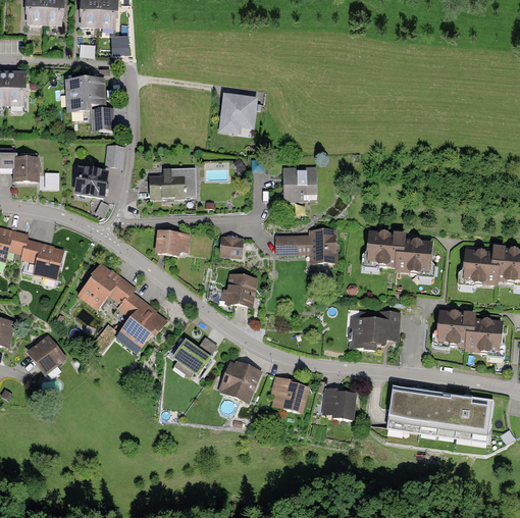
[(26,0),(26,12),(28,13),(27,21),(60,23),(60,14),(62,14),(62,0),(26,0)]
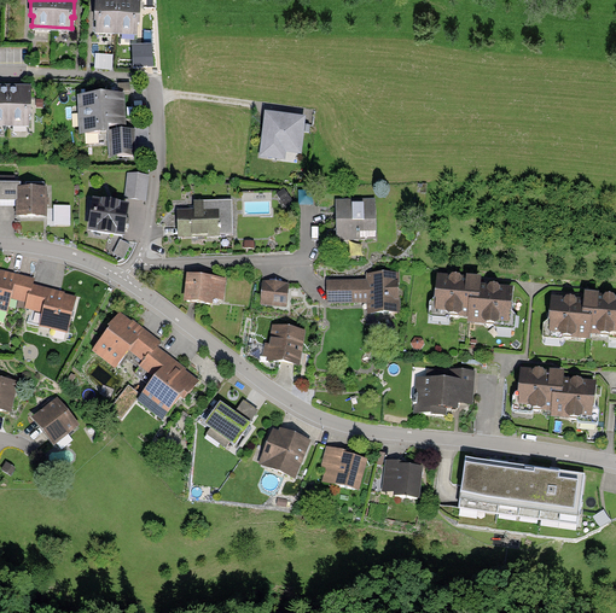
[(94,0),(94,18),(96,18),(96,29),(134,30),(135,21),(137,21),(138,0),(94,0)]
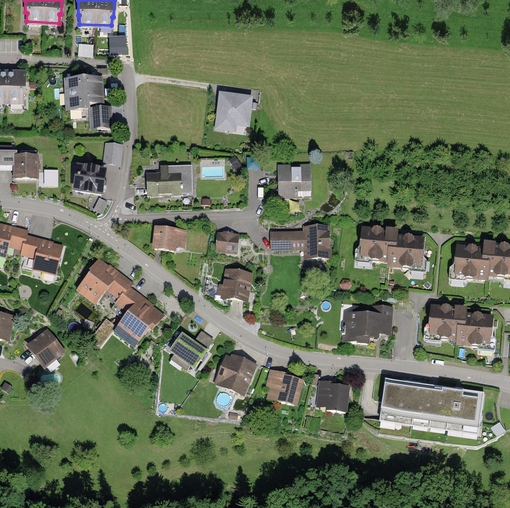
[(123,36),(108,37),(110,53),(125,52),(123,36)]
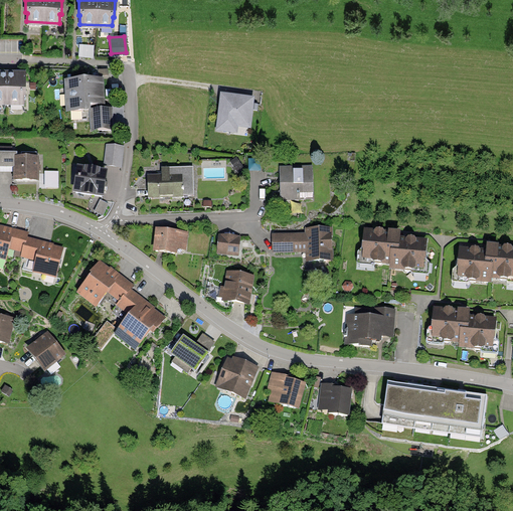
[(79,41),(78,52),(93,53),(93,42),(79,41)]
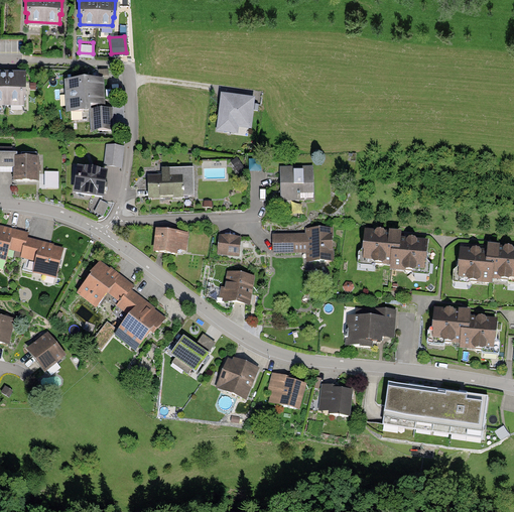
[(24,74),(0,73),(0,101),(22,102),(22,93),(24,93),(24,74)]
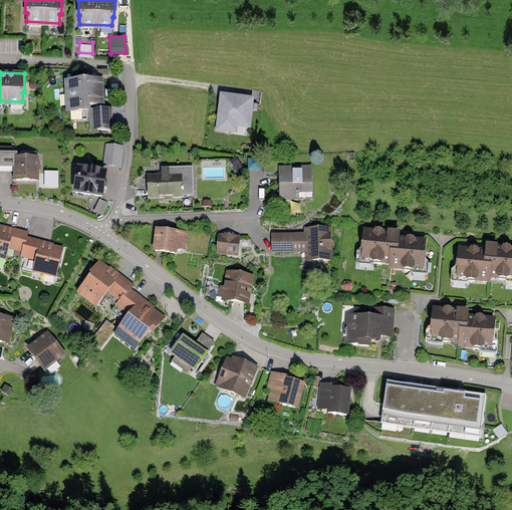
[(99,76),(66,78),(67,108),(81,107),(81,102),(100,101),(99,76)]
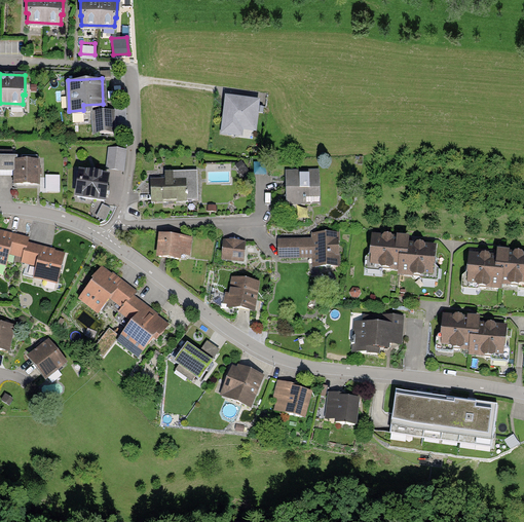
[(259,96),(221,90),(217,131),(241,134),(242,127),(255,128),(259,96)]
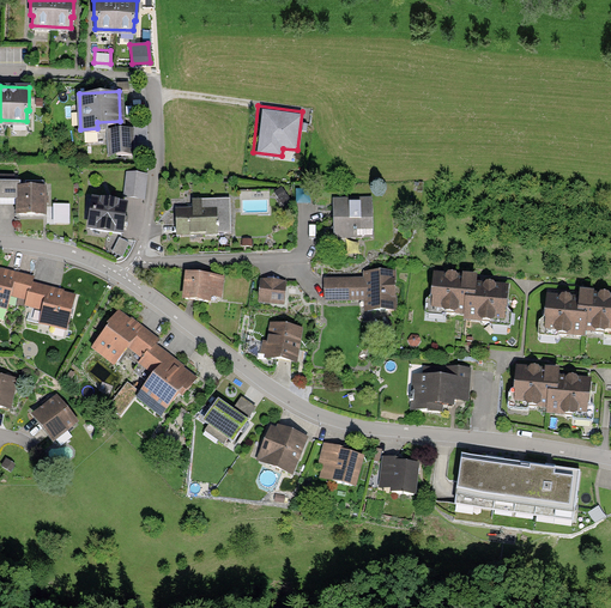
[(131,126),(113,127),(115,152),(132,151),(131,126)]
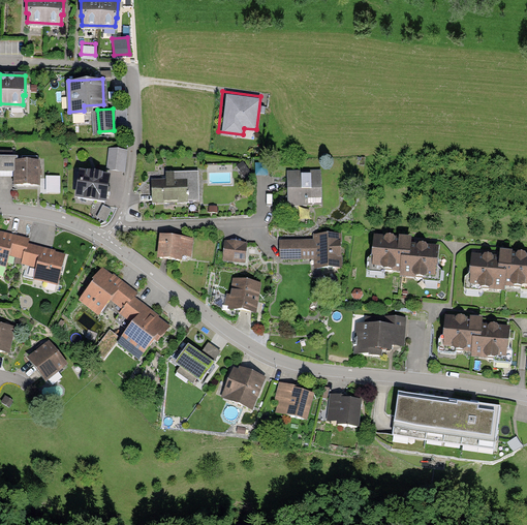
[(123,149),(109,148),(106,166),(121,167),(123,149)]
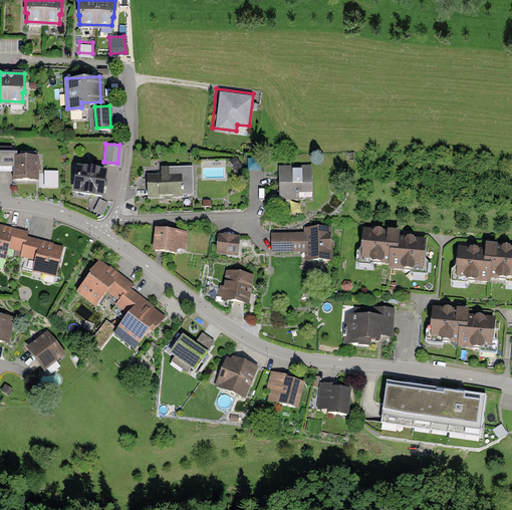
[(14,177),(35,177),(35,151),(20,151),(20,156),(15,156),(15,151),(10,151),(10,145),(0,145),(0,165),(14,165),(14,177)]
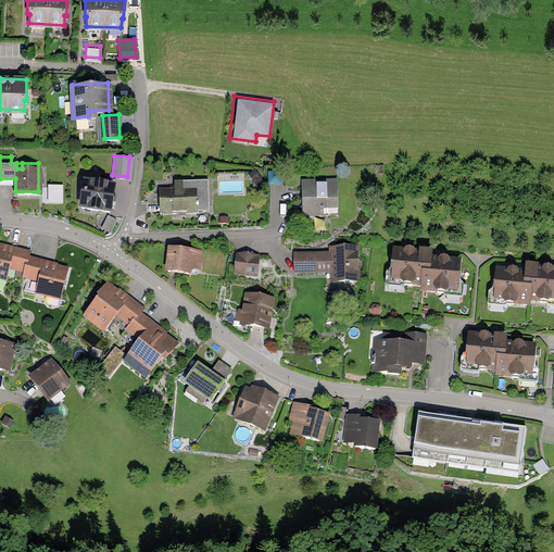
[(174,187),(156,188),(158,210),(208,208),(206,178),(174,179),(174,187)]
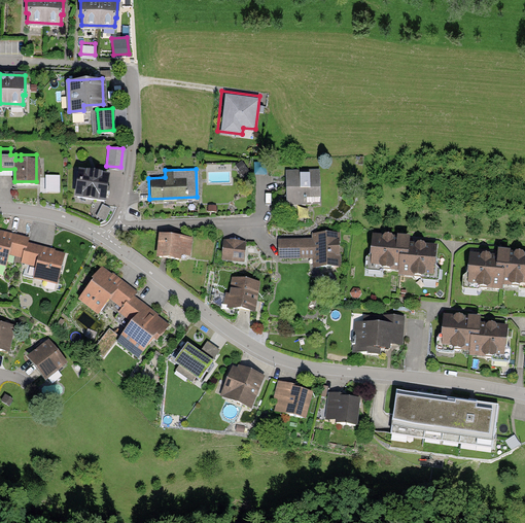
[(106,174),(79,170),(76,194),(103,198),(106,174)]
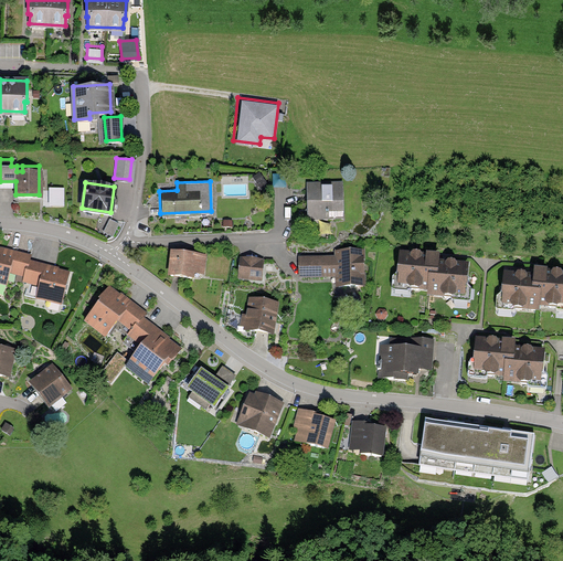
[(341,184),(306,186),(307,213),(316,212),(316,210),(327,209),(327,215),(342,214),(341,184)]
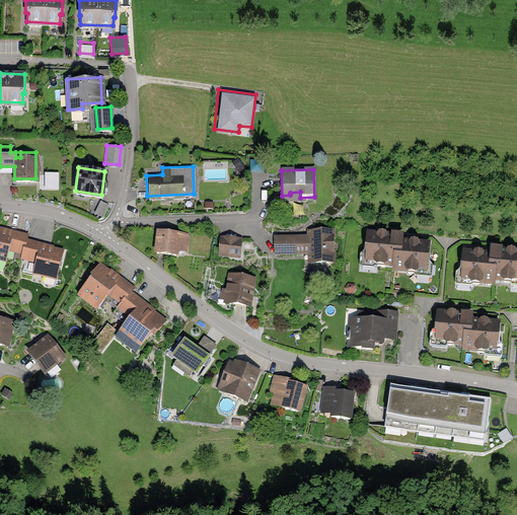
[(57,171),(46,171),(46,186),(57,185),(57,171)]
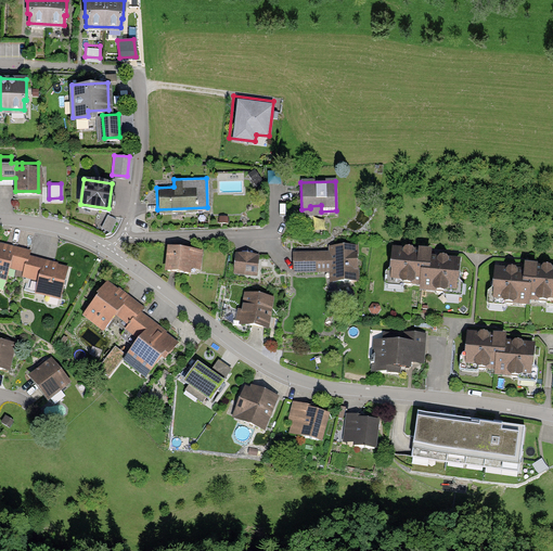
[(31,252),(0,242),(0,277),(11,280),(14,267),(26,270),(24,276),(40,280),(38,291),(61,297),(69,266),(30,255),(31,252)]
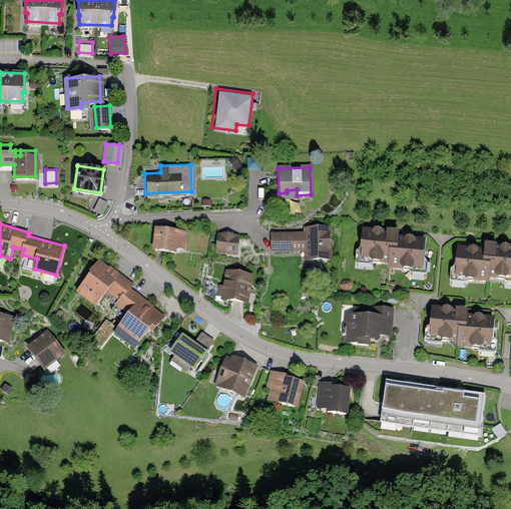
[(305,231),(272,232),(273,247),(306,246),(306,257),(329,257),(328,225),(305,226),(305,231)]
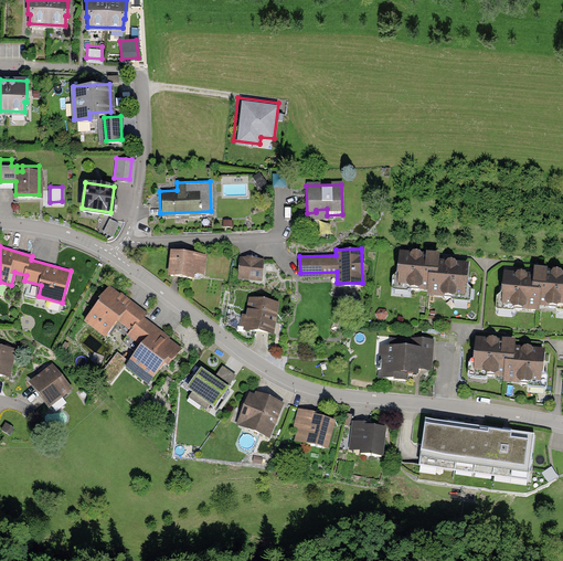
[(202,254),(171,251),(169,272),(190,275),(191,265),(200,266),(202,254)]
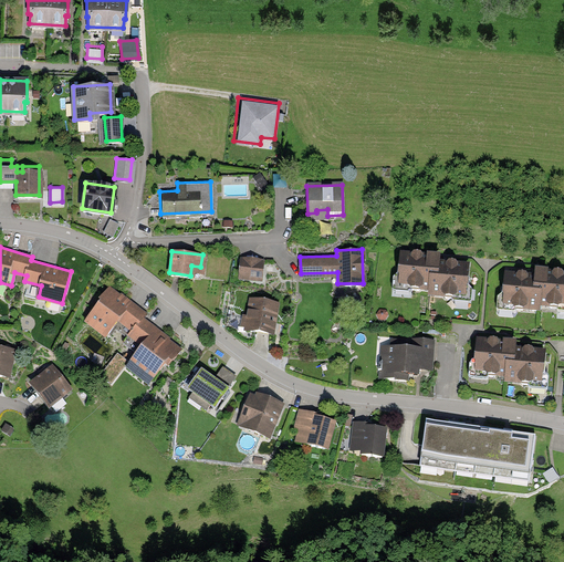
[(446,255),(400,251),(398,290),(429,292),(429,298),(471,300),(472,267),(445,266),(446,255)]
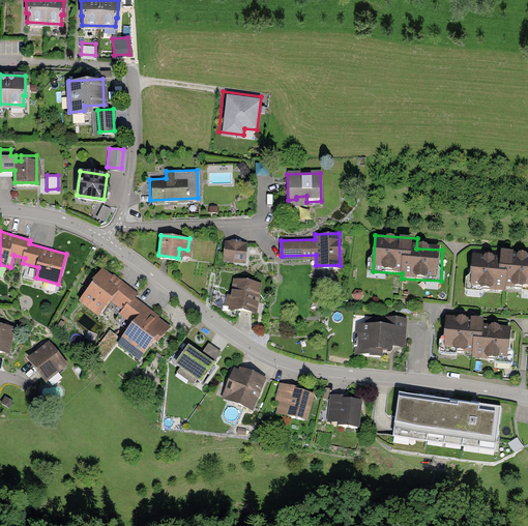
[(244,242),(225,241),(224,257),(242,258),(244,242)]
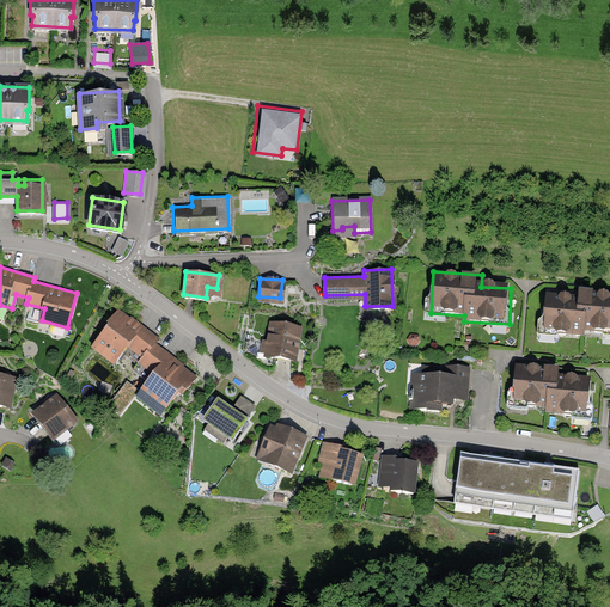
[(581,300),(544,298),(542,333),(585,336),(585,329),(609,330),(609,294),(581,293),(581,300)]
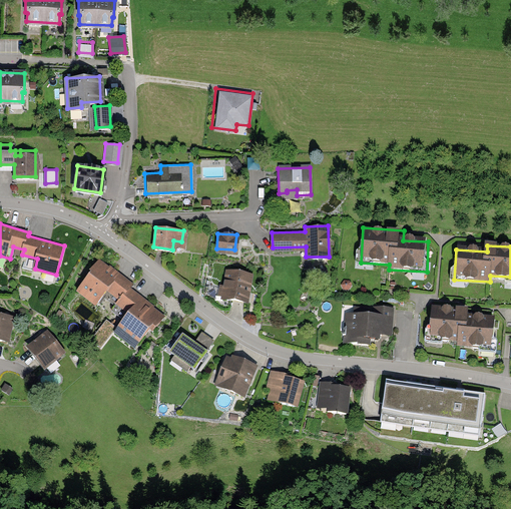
[(135,284),(100,258),(78,287),(99,303),(110,289),(122,298),(120,302),(132,311),(120,327),(144,346),(168,314),(132,288),(135,284)]
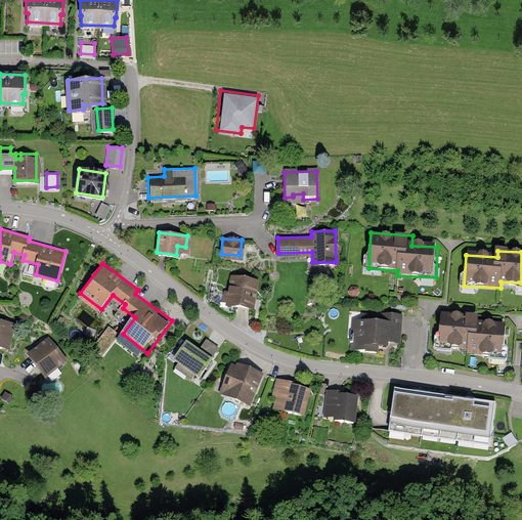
[(254,278),(231,274),(227,303),(250,306),(254,278)]
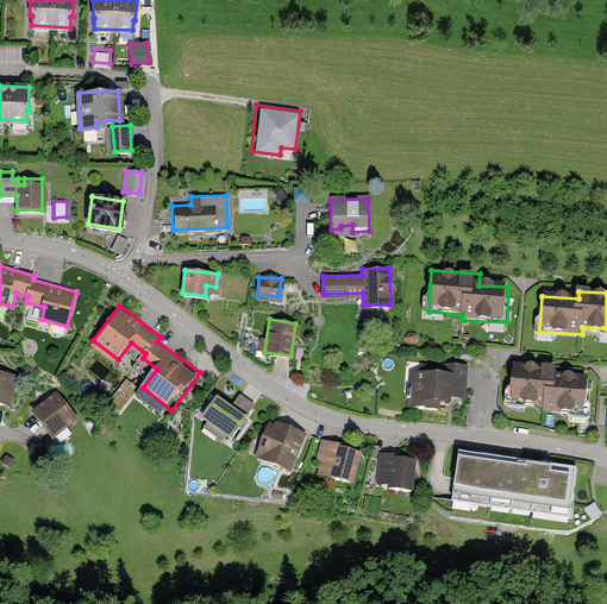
[(423,369),(412,369),(411,402),(443,403),(443,397),(458,397),(458,394),(468,394),(469,362),(423,360),(423,369)]
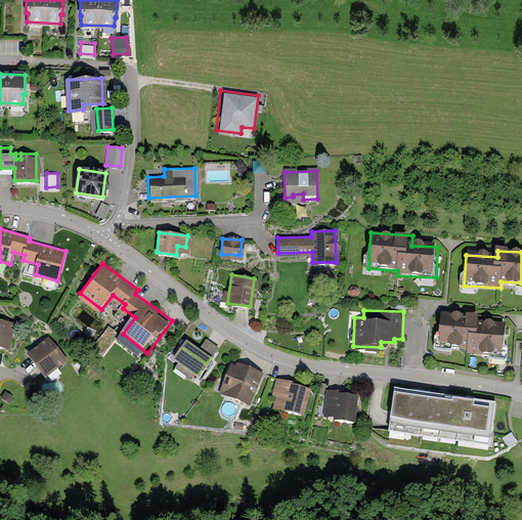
[(483,314),(441,312),(439,348),(468,349),(468,354),(507,356),(508,327),(482,325),(483,314)]
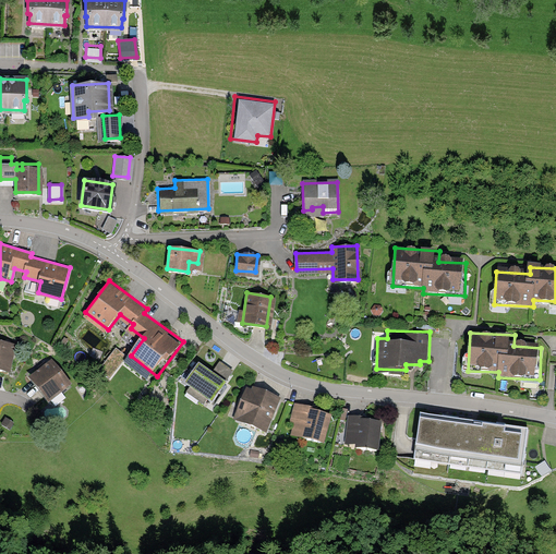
[(16,342),(0,338),(0,370),(10,372),(16,342)]
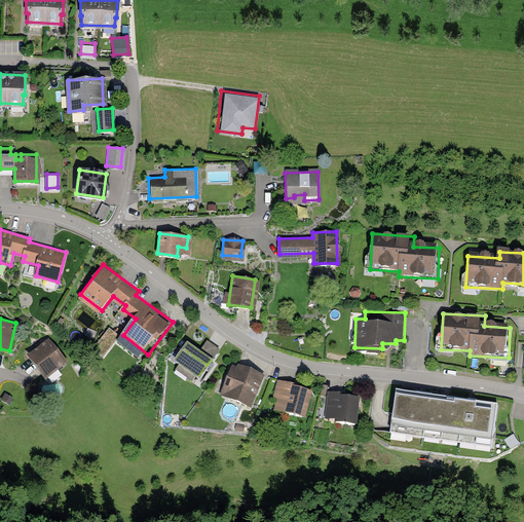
[(114,336),(105,329),(91,346),(102,353),(114,336)]
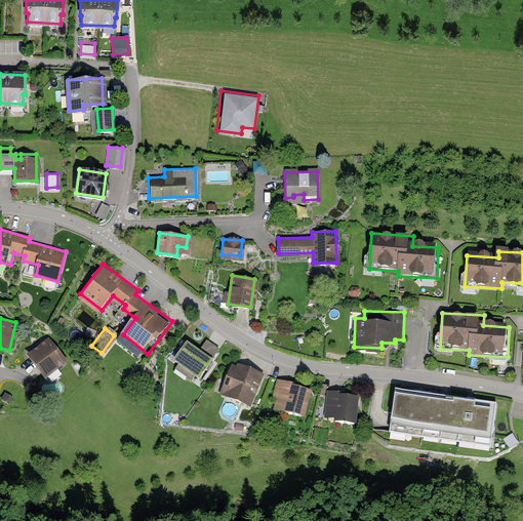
[(45,372),(63,359),(46,338),(29,353),(45,372)]
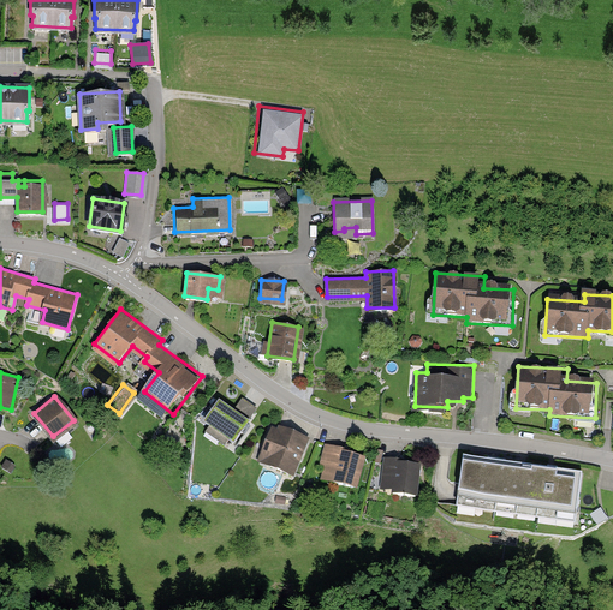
[(231,410),(218,400),(203,419),(232,440),(254,408),(239,398),(231,410)]
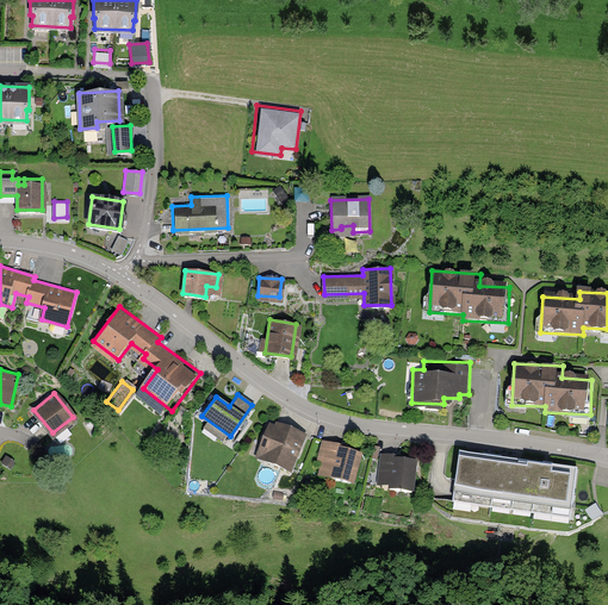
[(287,431),(268,423),(256,454),(287,467),(302,432),(289,428),(287,431)]
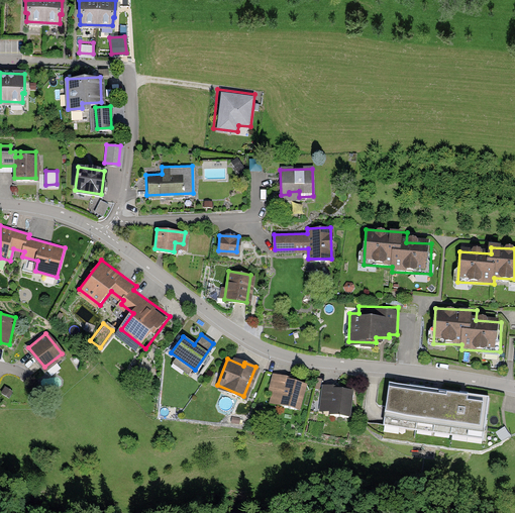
[(290,377),(273,372),(268,388),(282,391),(279,402),(297,407),(303,383),(290,379),(290,377)]
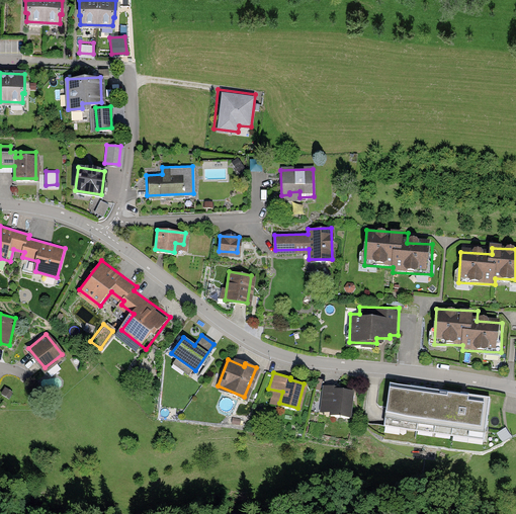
[(490,396),(389,382),(383,424),(484,437),(490,396)]
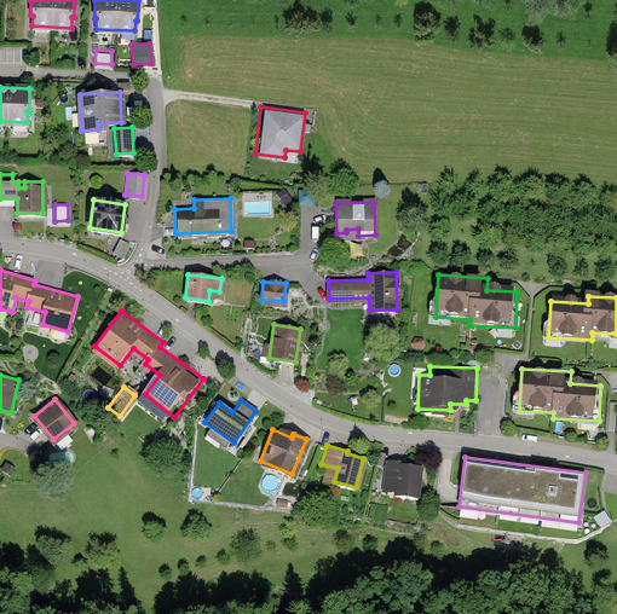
[(399,459),(386,458),(384,478),(396,479),(395,492),(416,496),(420,465),(399,463),(399,459)]
